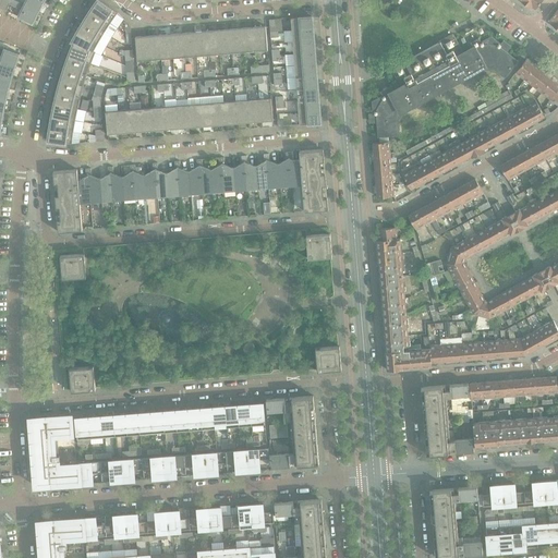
[(19,1),(16,0),(0,0),(0,7),(12,13),(19,1)]
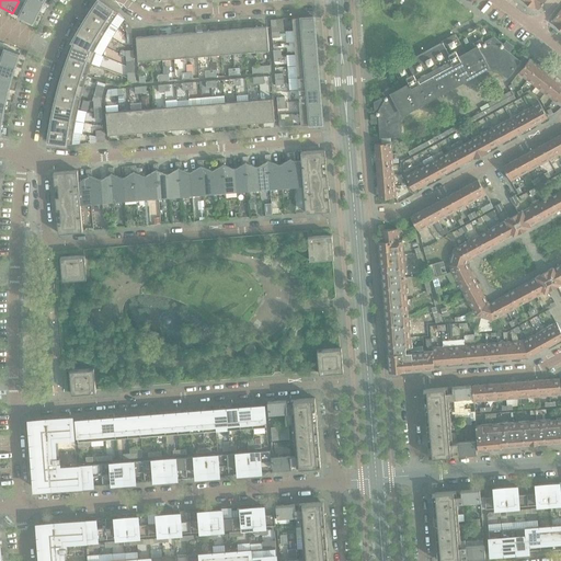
[(44,1),(41,0),(16,0),(19,1),(38,12),(44,1)]
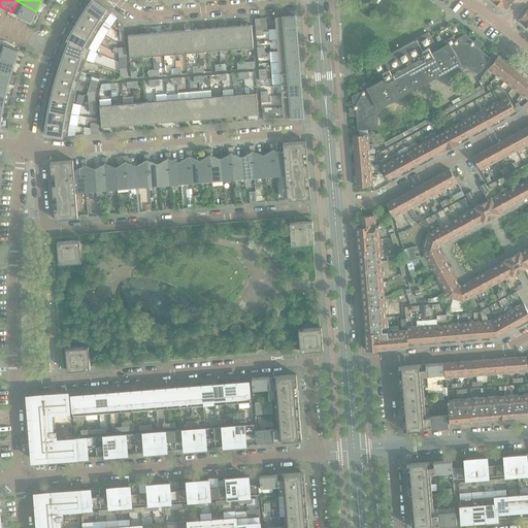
[(111,12),(94,0),(92,0),(86,9),(104,22),(111,12)]
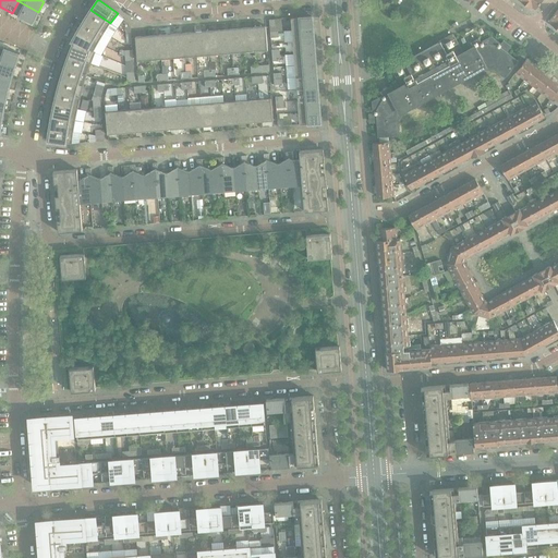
[(535,10),(542,0),(530,0),(526,5),(531,10),(532,8),(535,10)]
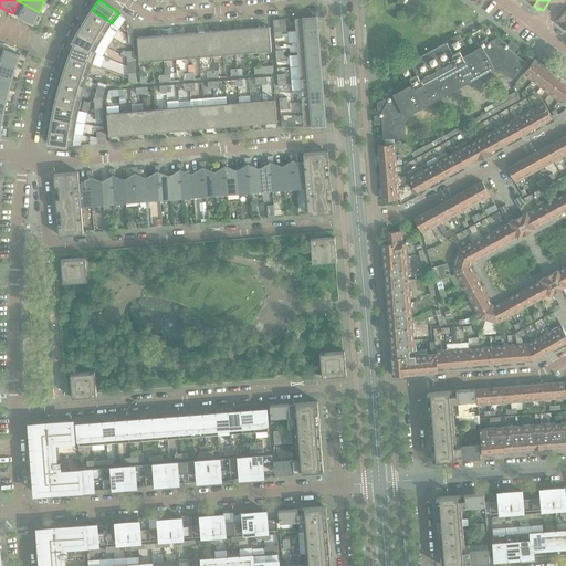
[(39,12),(19,1),(12,13),(33,23),(39,12)]
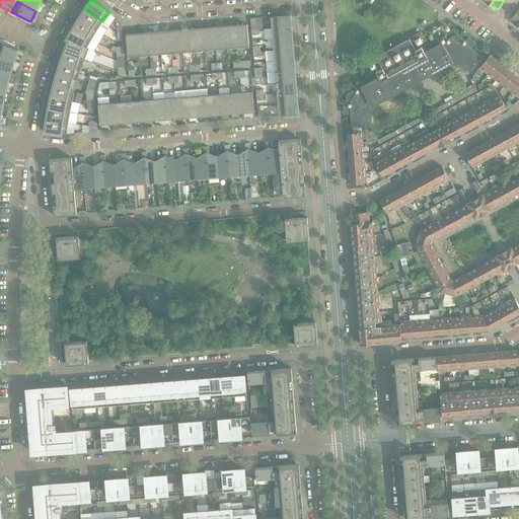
[(102,21),(84,9),(78,19),(96,30),(102,21)]
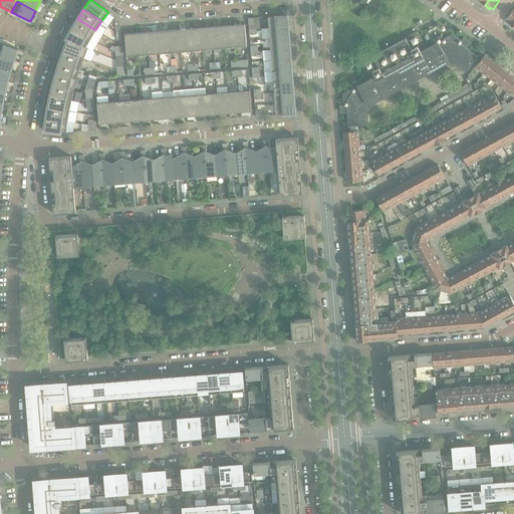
[(289,26),(288,20),(286,20),(286,15),(268,16),(269,28),(289,26)]
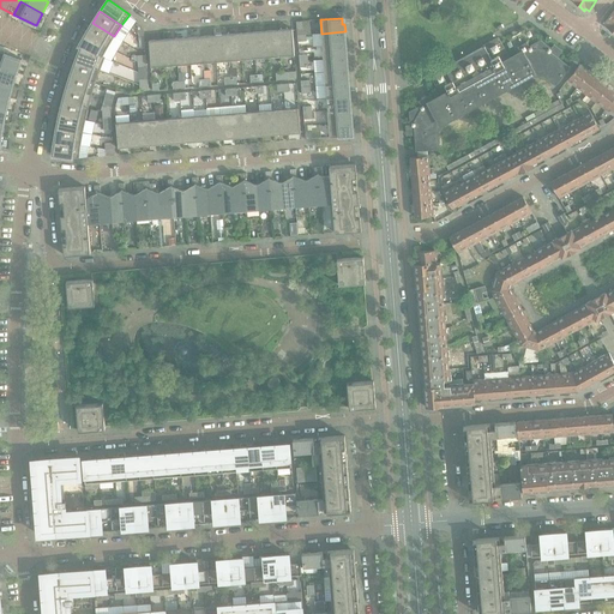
[(114,36),(92,23),(85,35),(108,47),(114,36)]
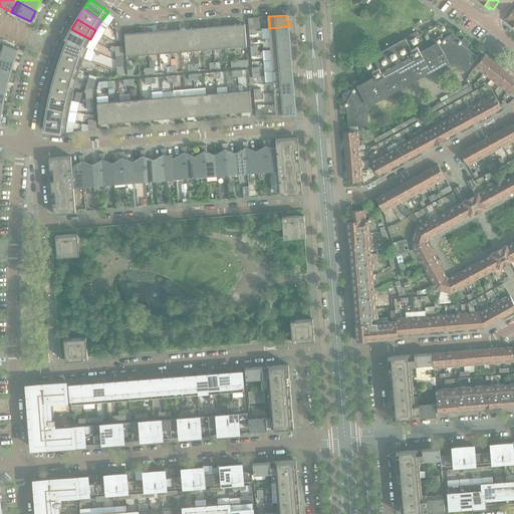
[(245,25),(245,24),(233,25),(235,47),(246,46),(245,25)]
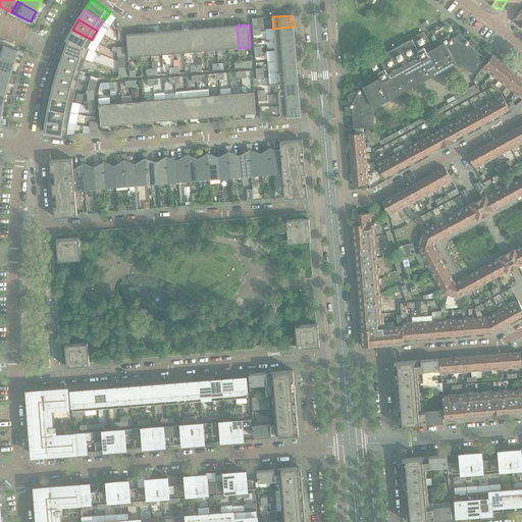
[(239,48),(237,25),(225,27),(227,49),(239,48)]
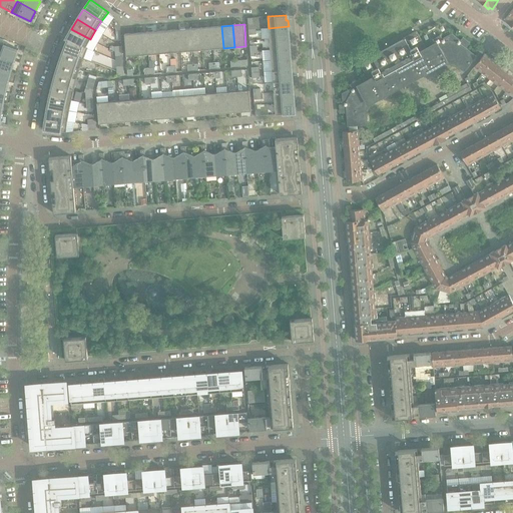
[(223,48),(221,26),(211,27),(212,49),(223,48)]
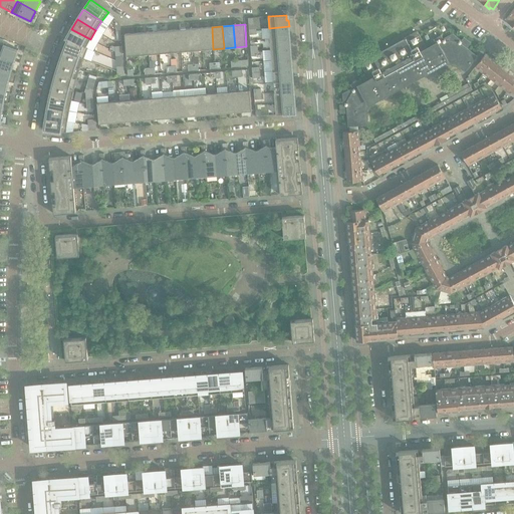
[(289,37),(289,26),(269,28),(270,39),(289,37)]
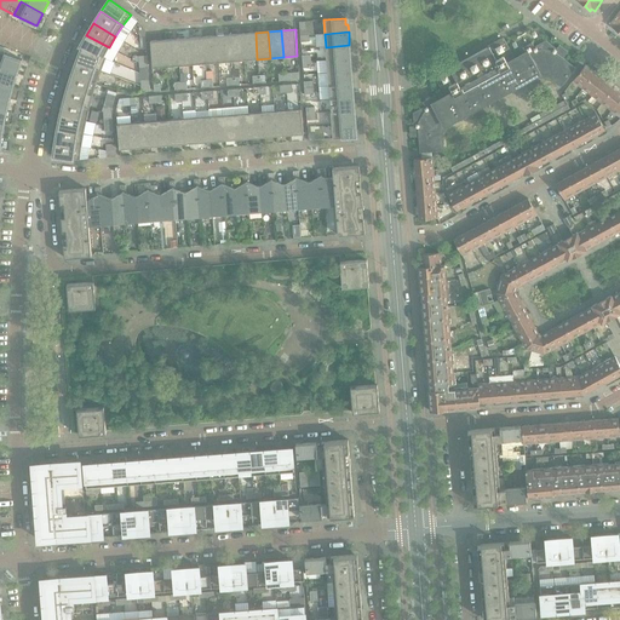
[(257,59),(256,33),(242,34),(245,61),(257,59)]
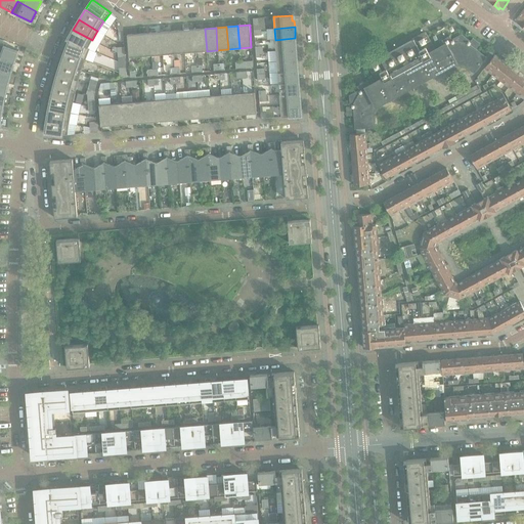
[(207,51),(205,29),(193,30),(195,52),(207,51)]
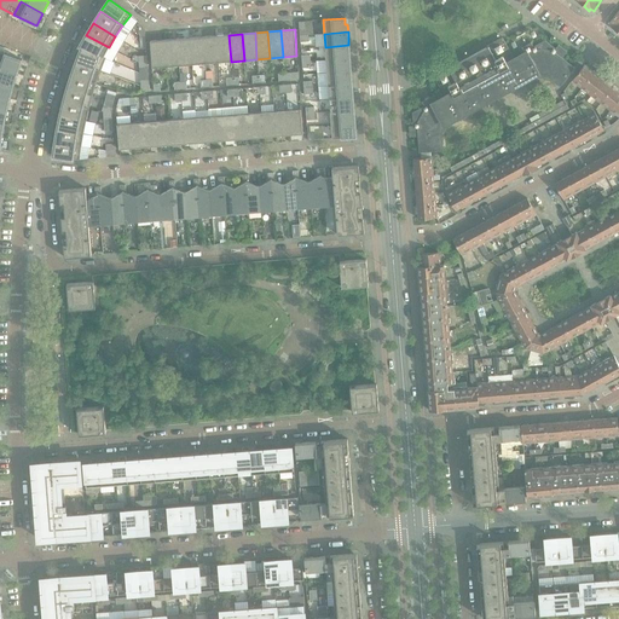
[(109,47),(86,35),(79,46),(81,47),(81,48),(104,57),(109,47)]
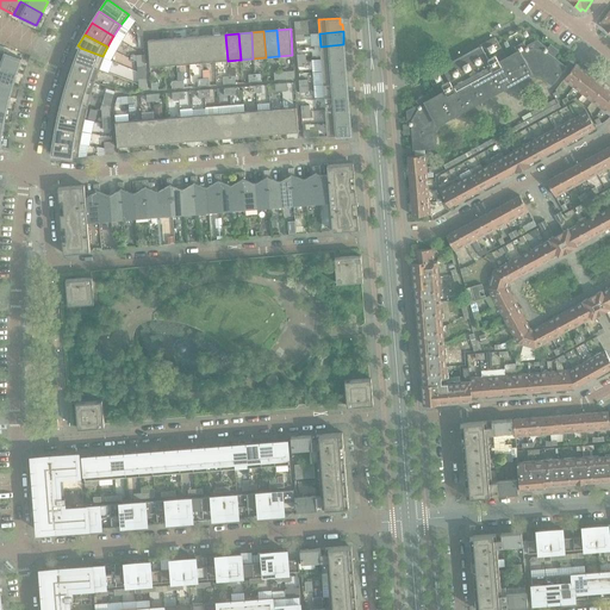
[(228,61),(225,35),(212,36),(215,61),(228,61)]
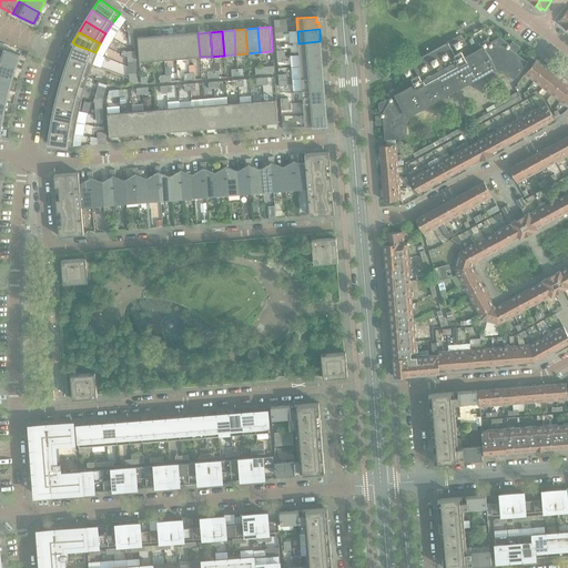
[(189,58),(185,33),(174,34),(176,59),(189,58)]
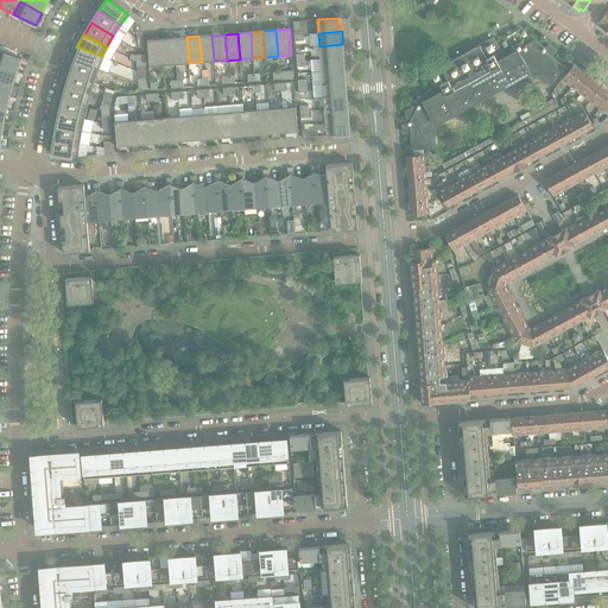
[(214,61),(211,36),(198,36),(202,62),(214,61)]
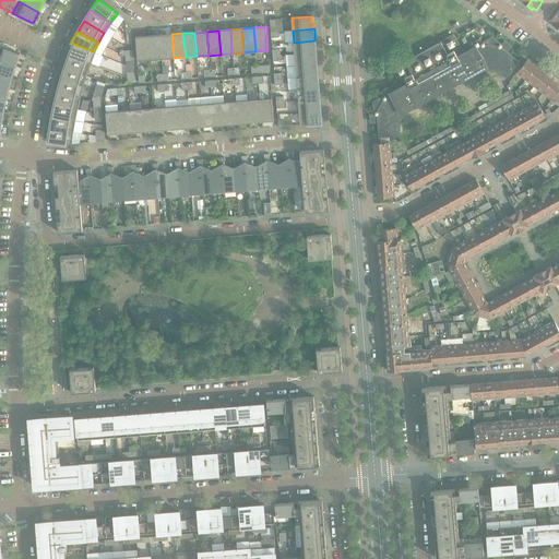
[(174,58),(171,34),(159,35),(162,59),(174,58)]
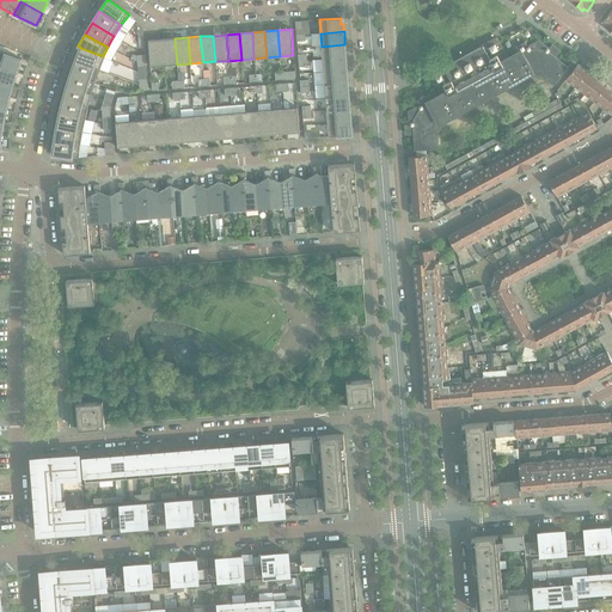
[(177,65),(175,38),(161,40),(164,66),(177,65)]
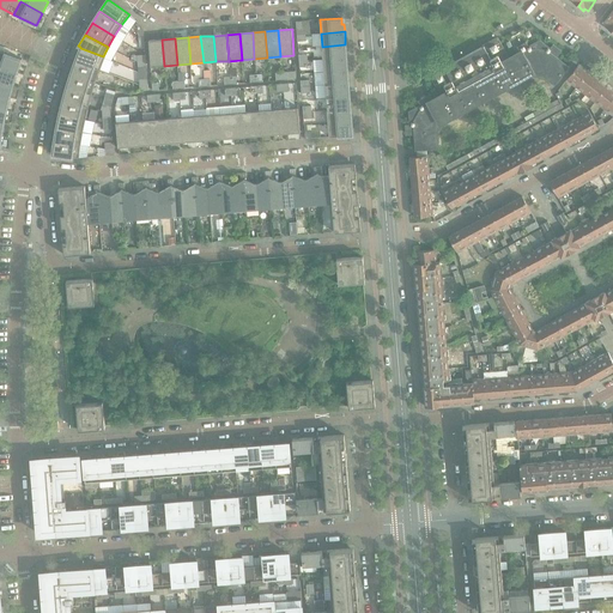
[(491,97),(530,76),(532,77),(540,77),(541,76),(553,85),(568,67),(554,58),(559,52),(553,46),(551,50),(540,42),(527,48),(526,44),(519,48),(521,52),(508,59),(497,38),(483,47),(444,67),(430,74),(431,76),(442,95),(429,102),(426,98),(419,102),(422,105),(410,113),(411,126),(406,126),(407,134),(414,133),(417,149),(437,149),(436,132),(438,132),(443,125),(442,123),(483,101),(484,102),(490,98),(492,98),(491,97)]
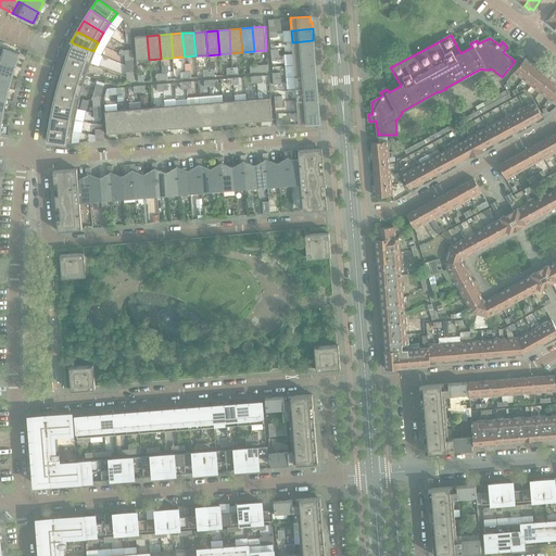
[(149,60),(147,36),(135,37),(137,61),(149,60)]
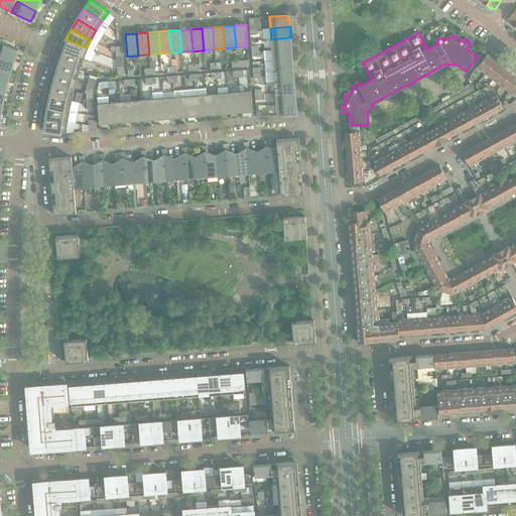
[(291,48),(290,37),(271,39),(271,50),(291,48)]
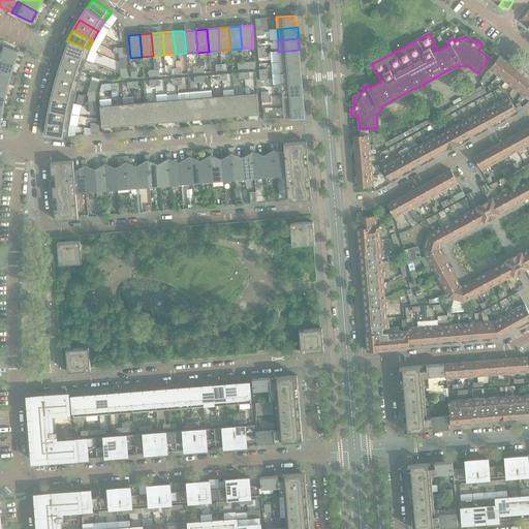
[(86,61),(90,51),(90,50),(89,49),(69,41),(65,53),(86,61)]
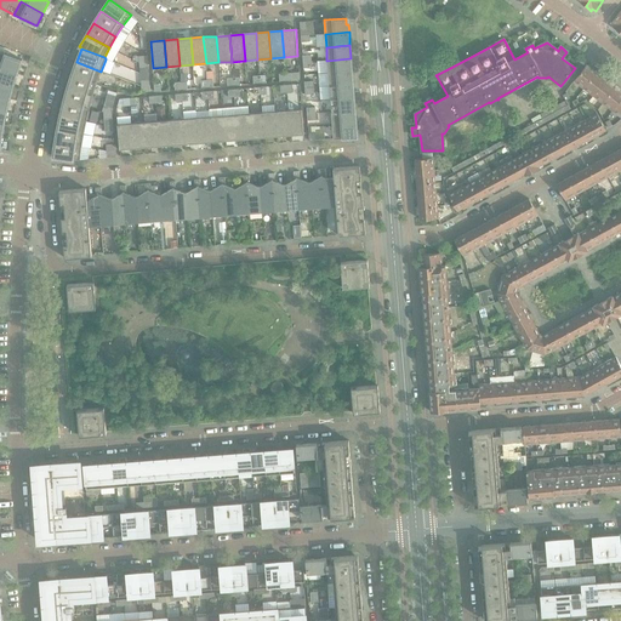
[(0,68),(17,73),(22,61),(0,51),(0,68)]
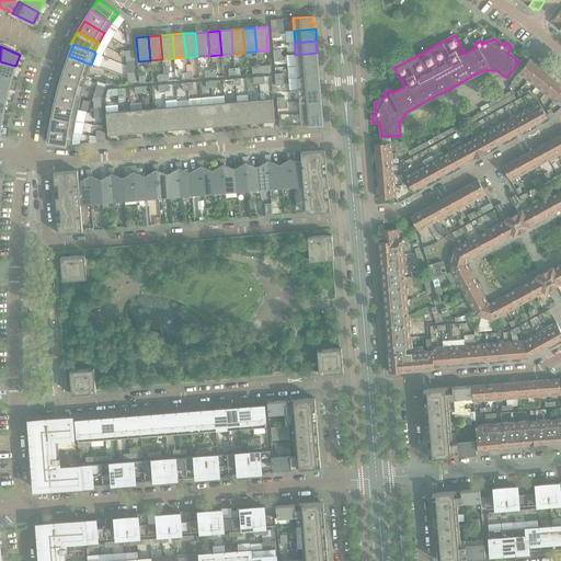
[(318,65),(317,53),(295,55),(296,66),(318,65)]
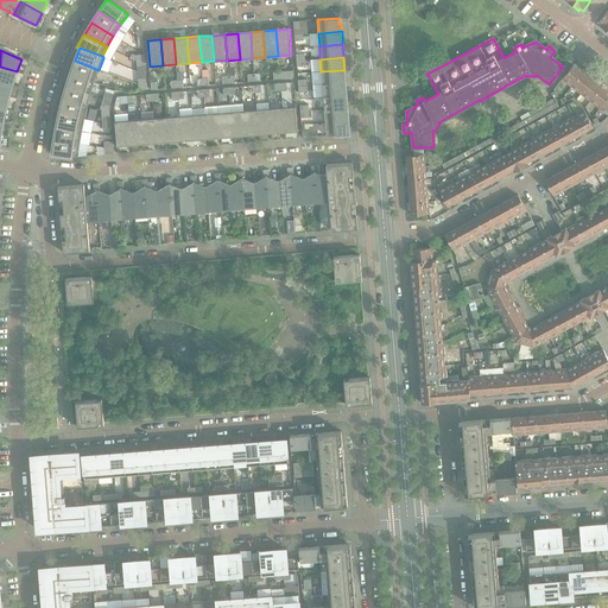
[(95,82),(99,70),(75,61),(70,74),(95,82)]
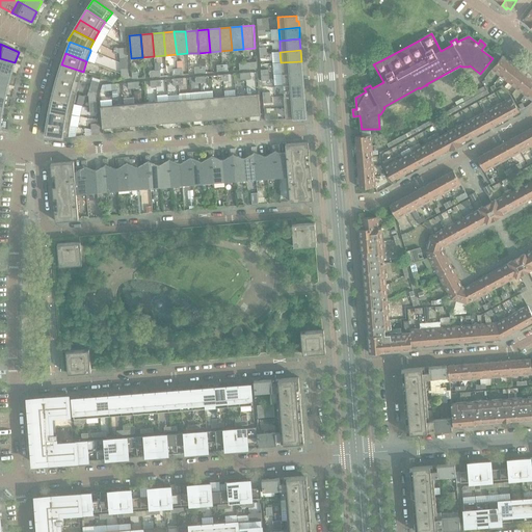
[(0,70),(11,74),(15,62),(0,58),(0,70)]
